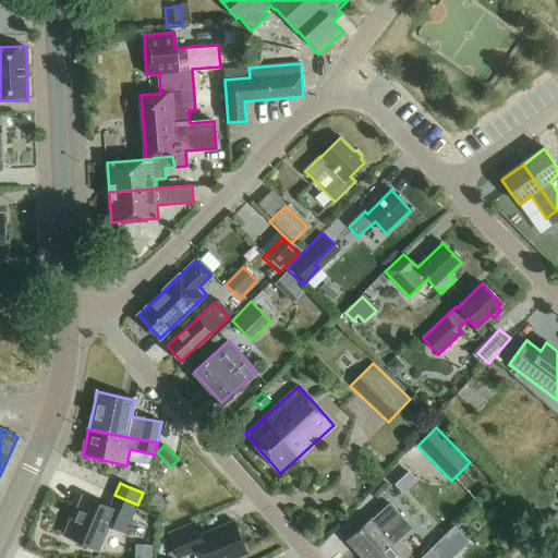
[(134,513),(137,505),(114,495),(109,509),(83,497),(72,523),(70,522),(64,536),(97,550),(107,526),(124,534),(134,513)]
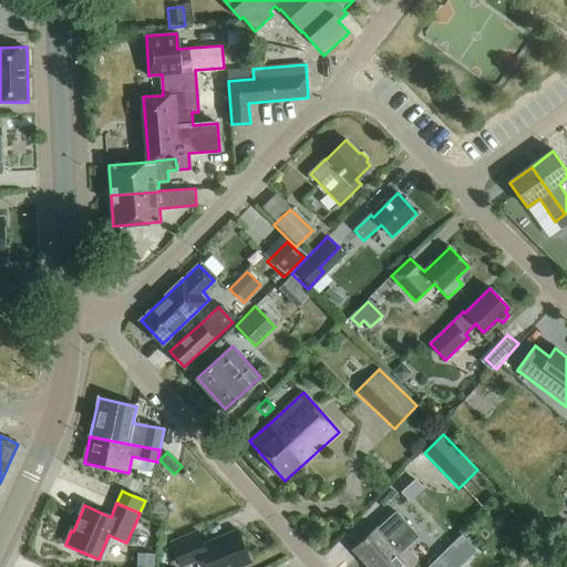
[(382,524),(353,549),(368,566),(413,566),(418,563),(405,549),(420,537),(397,512),(382,524)]
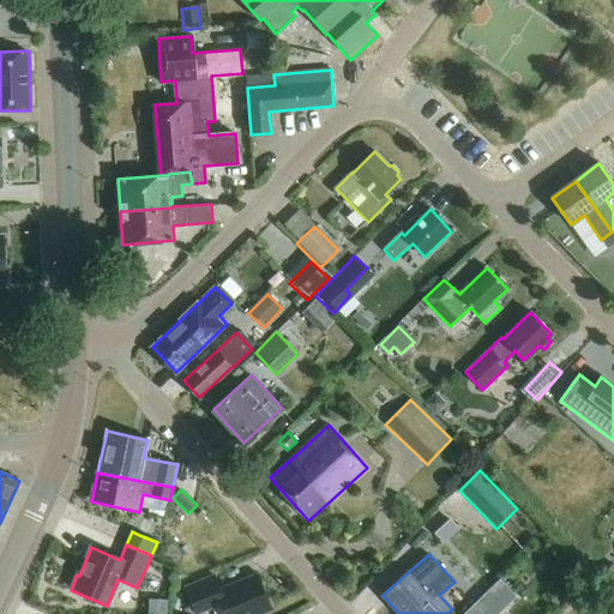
[(613,567),(612,565),(600,578),(613,593),(613,567)]
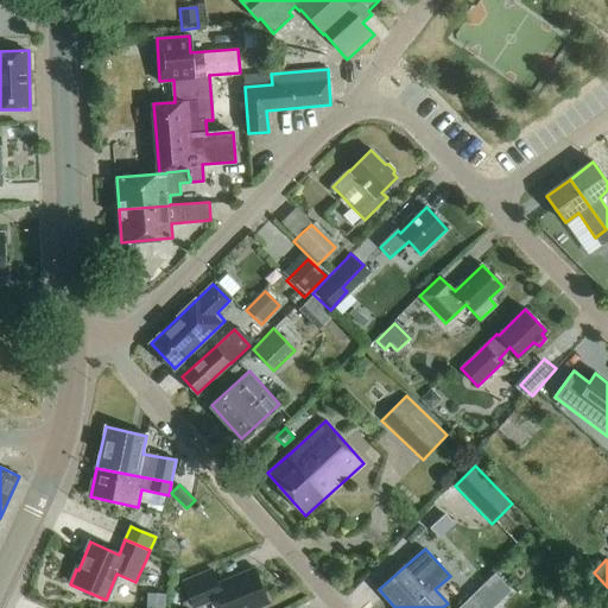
[(213,569),(183,581),(194,607),(220,597),(223,607),(258,607),(268,605),(254,569),(219,583),(213,569)]
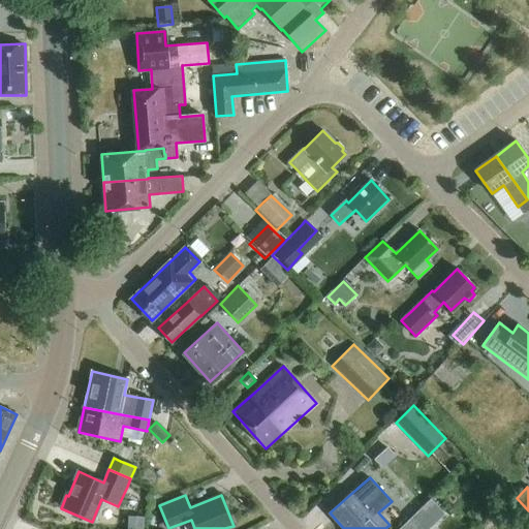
[(429,528),(430,528),(415,515),(401,528),(429,528)]
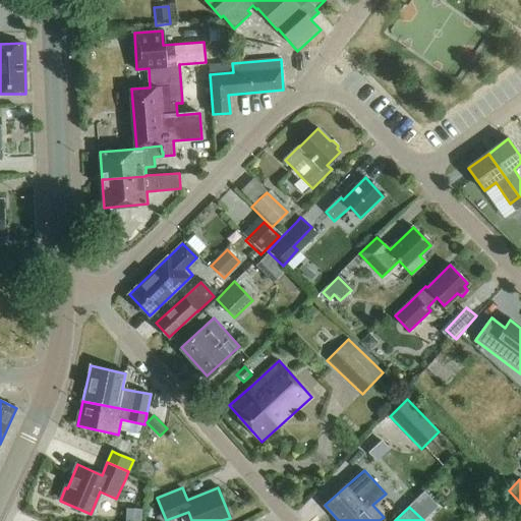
[(124,520),(140,520),(141,510),(125,510),(124,520)]
